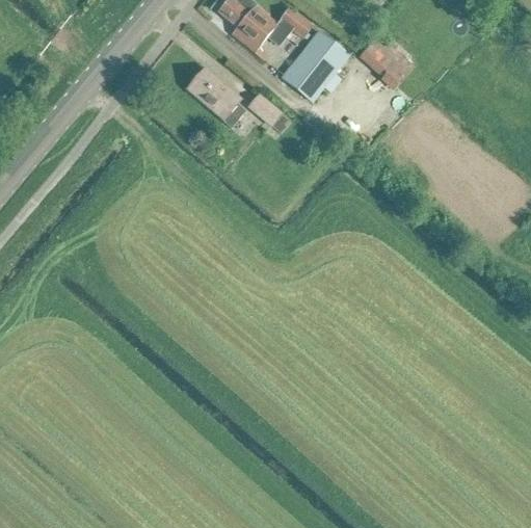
[(228,0),(218,11),(237,27),(232,33),(248,47),(255,52),(259,47),(267,37),(279,47),(293,29),(303,36),(313,24),(290,6),(276,23),(256,5),(257,4),(250,0),(237,0),(235,2),(232,0),(228,0)]
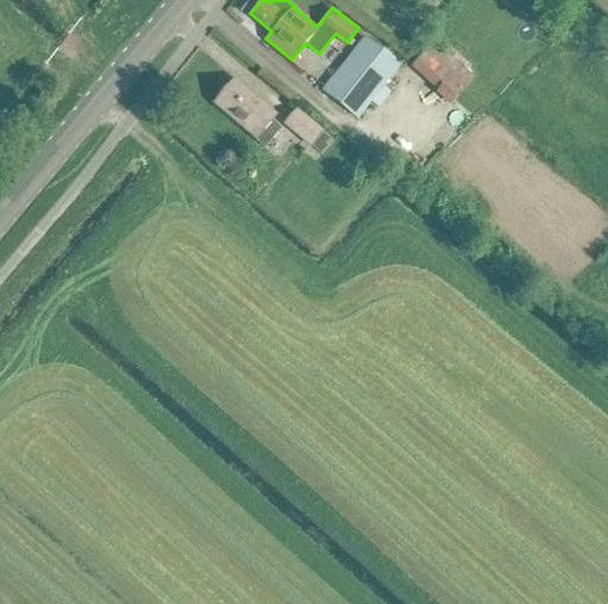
[(321,88),(358,117),(401,62),(364,33),(321,88)]
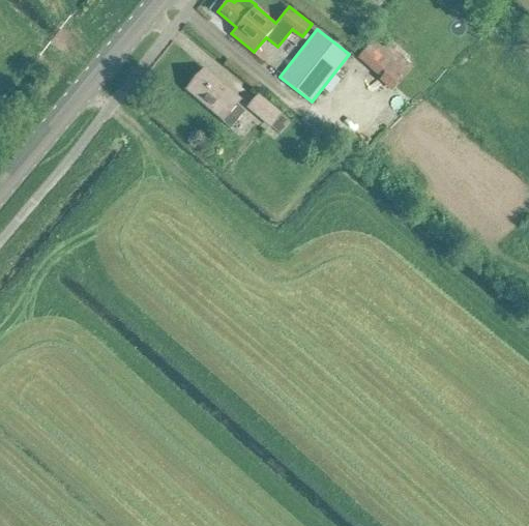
[(412,65),(376,34),(356,56),(380,77),(378,79),(391,90),(412,65)]
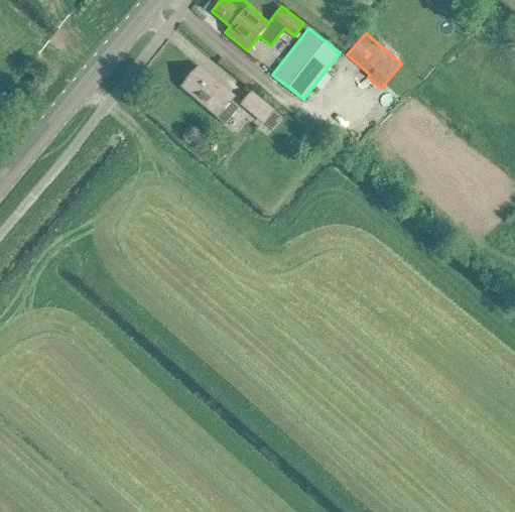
[(224,123),(238,107),(230,101),(234,97),(198,66),(181,86),(217,116),(216,117),(224,123)]
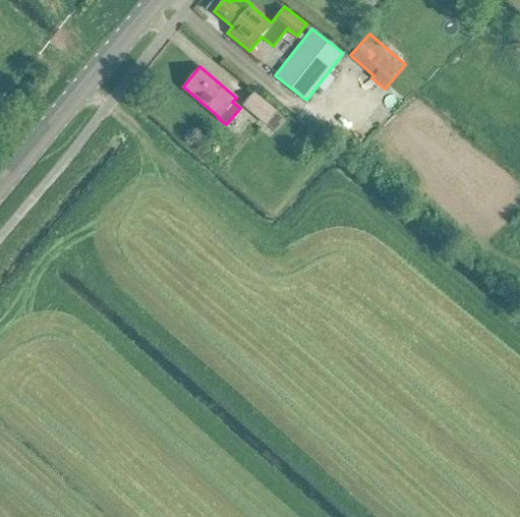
[(275,128),(284,118),(277,111),(277,110),(253,91),(242,104),(266,123),(267,122),(275,128)]
